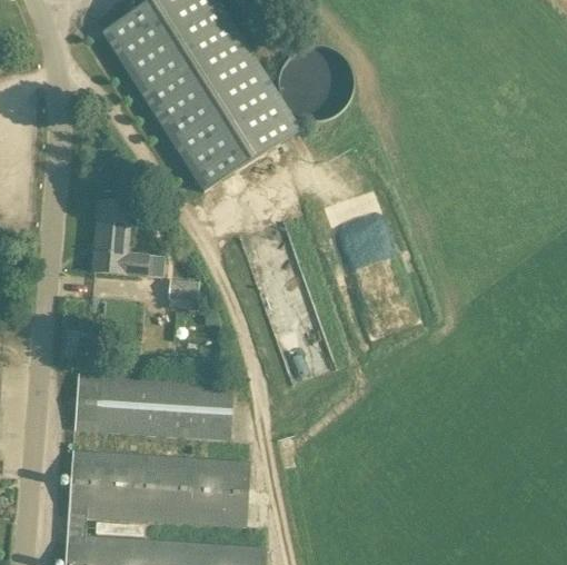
[(299,129),(285,106),(217,0),(148,0),(131,11),(101,30),(202,190),(299,129)]
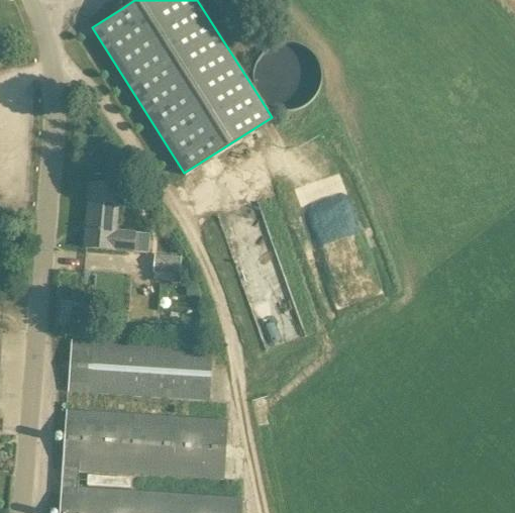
[(115,228),(119,184),(89,181),(83,245),(131,249),(133,229),(115,228)]
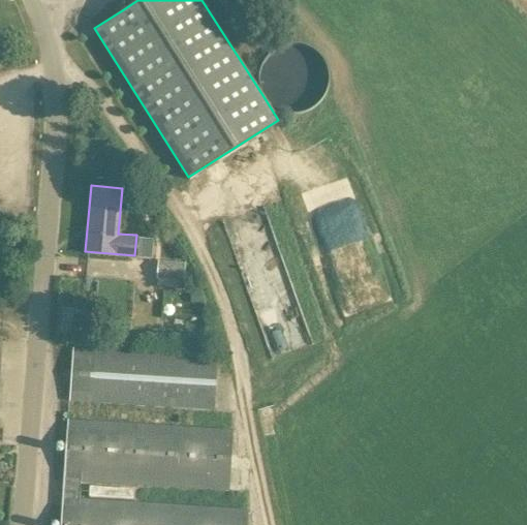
[(185,284),(186,278),(183,278),(184,259),(157,257),(156,283),(185,284)]
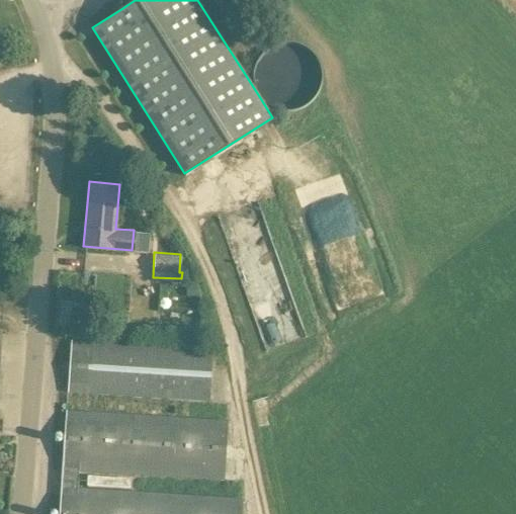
[(185,293),(195,293),(195,284),(185,284),(185,293)]
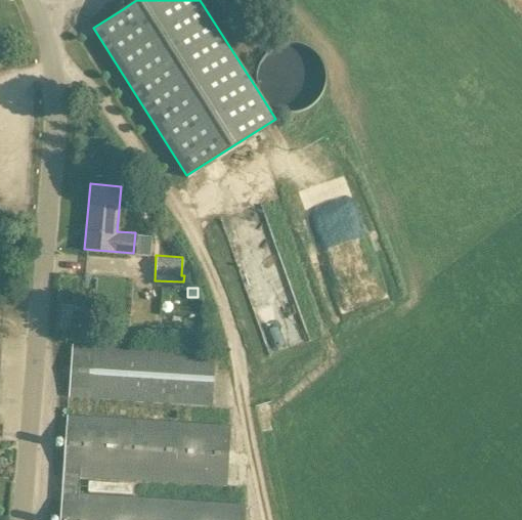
[(211,403),(214,353),(71,343),(68,394),(211,403)]
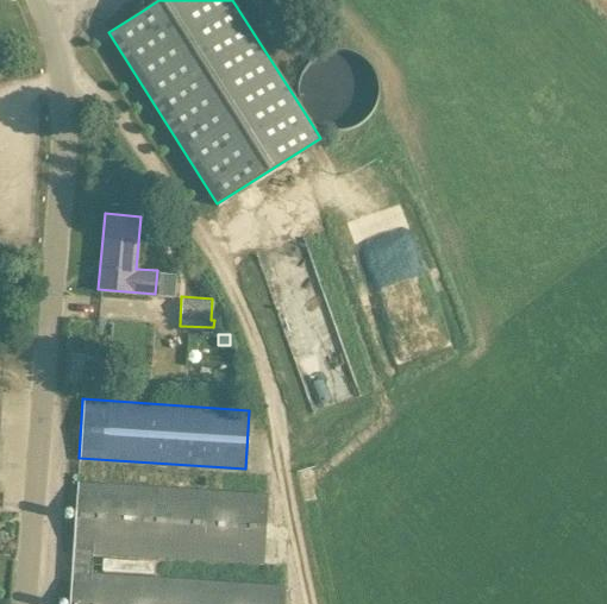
[(77,480),(75,507),(73,528),(72,547),(69,597),(68,603),(283,603),(285,586),(89,572),(91,548),(262,562),(267,496),(77,480)]
